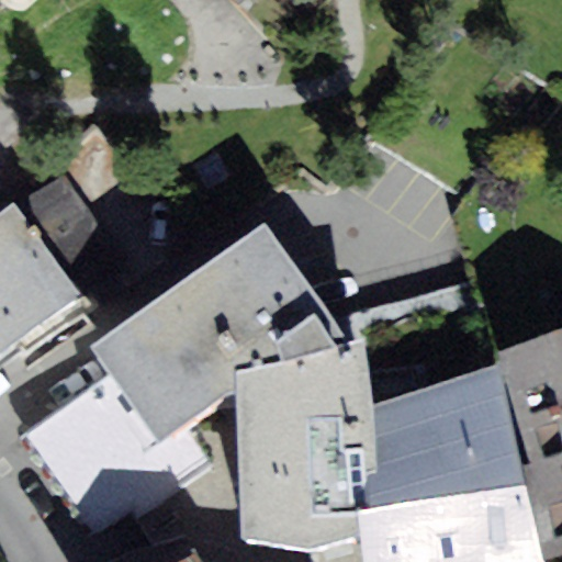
[(64,173),(15,203),(85,298),(130,269),(64,173)]
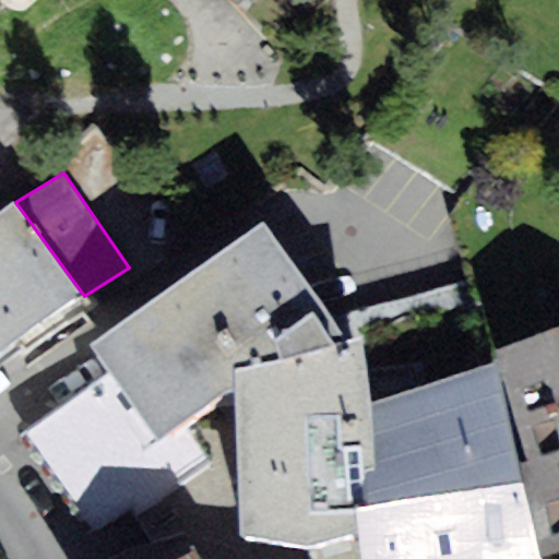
[(0,353),(19,339),(84,296),(15,202),(0,213),(0,212),(0,353)]
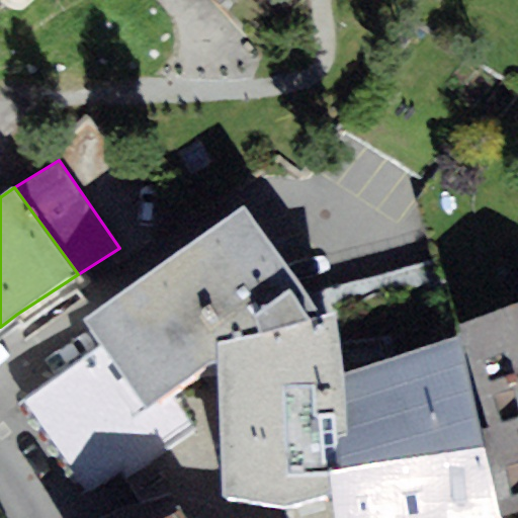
[(85,319),(105,346),(148,410),(170,396),(220,365),(219,342),(322,315),(245,205),(85,319)]
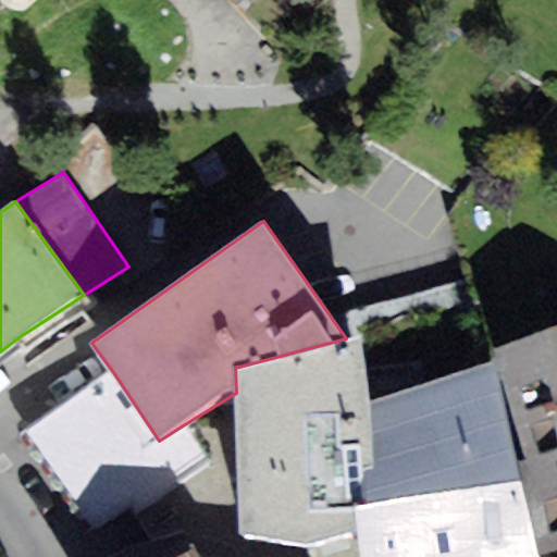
[(556,333),(495,349),(497,360),(540,552),(556,547),(556,333)]
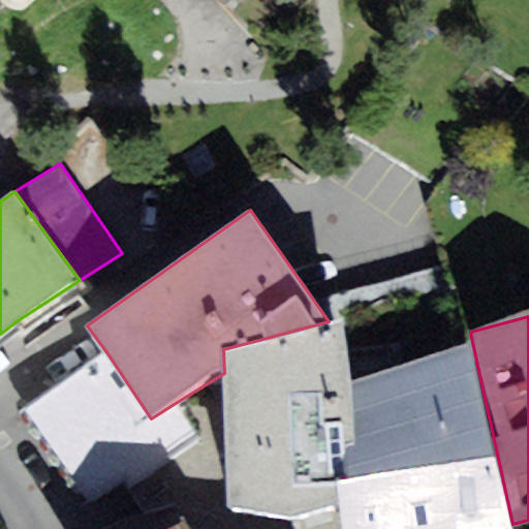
[(224,373),(232,507),(346,503),(345,445),(358,444),(352,380),(345,317),(329,321),(223,349),(224,373)]
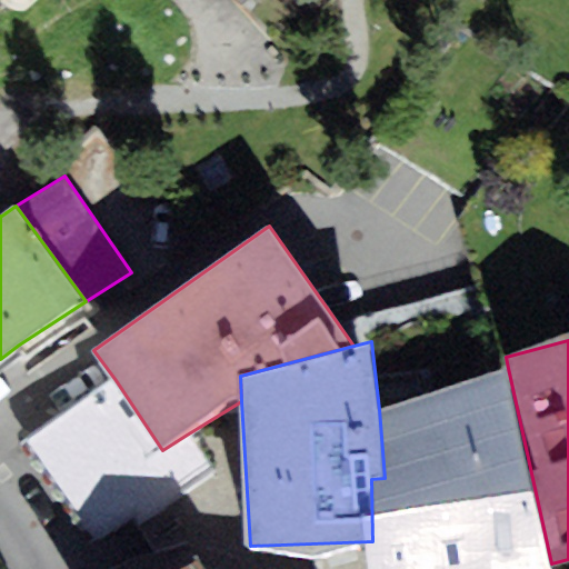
[(372,541),(371,568),(551,568),(551,563),(508,368),(379,409),(385,478),(371,479),(372,541)]
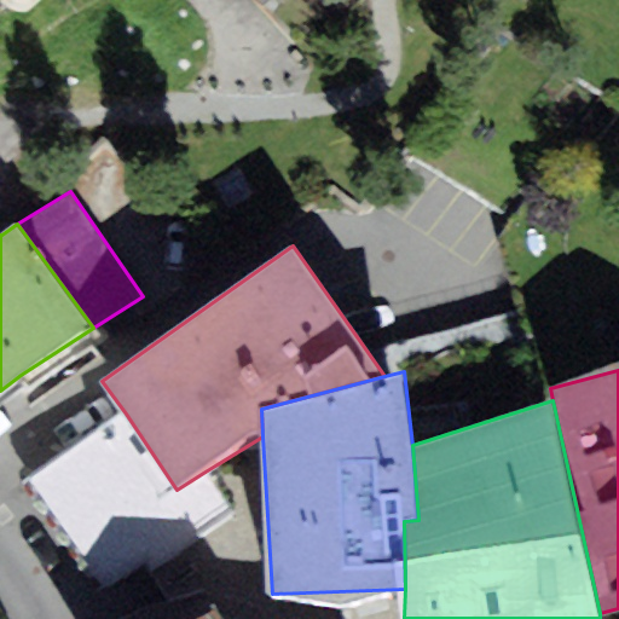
[(232,515),(203,473),(177,490),(126,414),(29,478),(99,584),(144,555),(152,567),(232,515)]
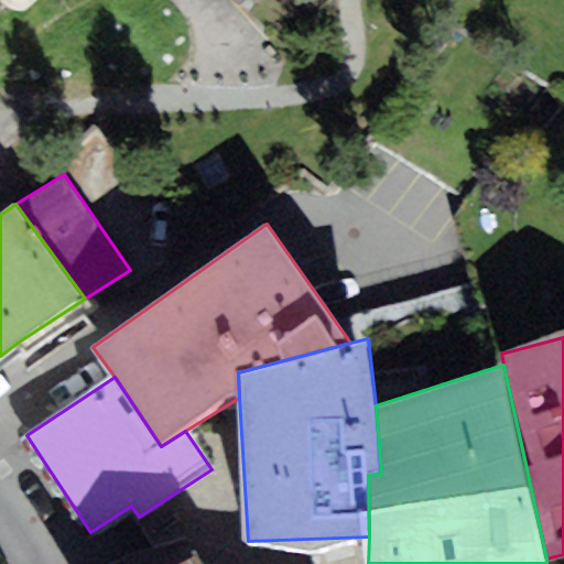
[(183,563),(204,563),(199,554),(183,563)]
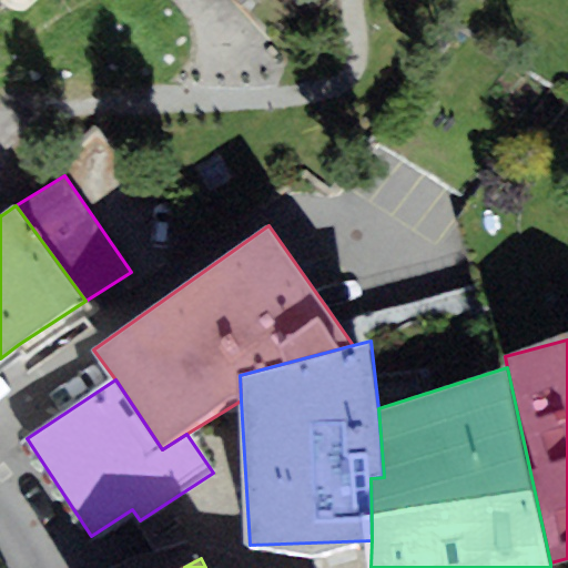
All buildings are outlined.
